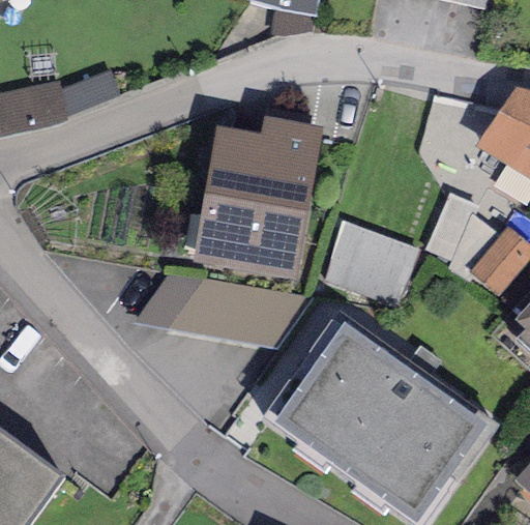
[(248,0),(313,12),(315,0),(248,0)]
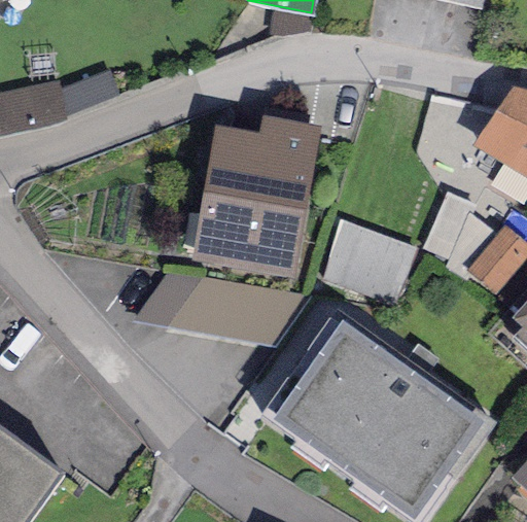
[(109,69),(60,89),(65,115),(119,95),(109,69)]
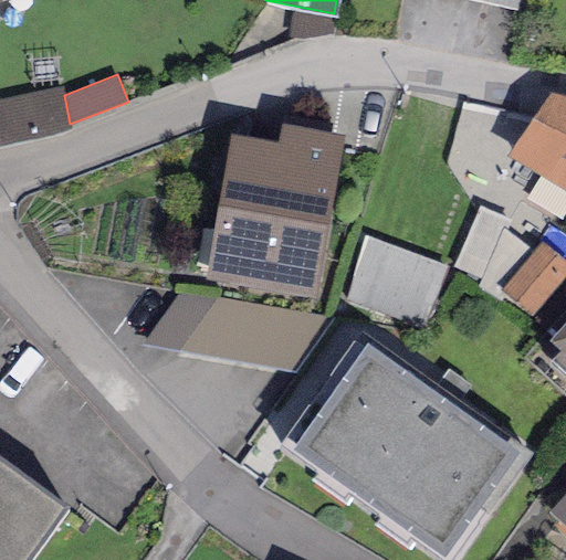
[(62,84),(0,96),(0,146),(72,131),(70,124),(64,95),(62,84)]
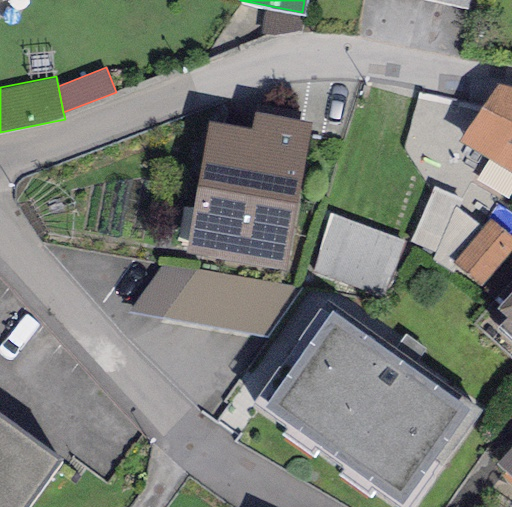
[(511,175),(511,90),(498,87),(459,142),(511,175)]
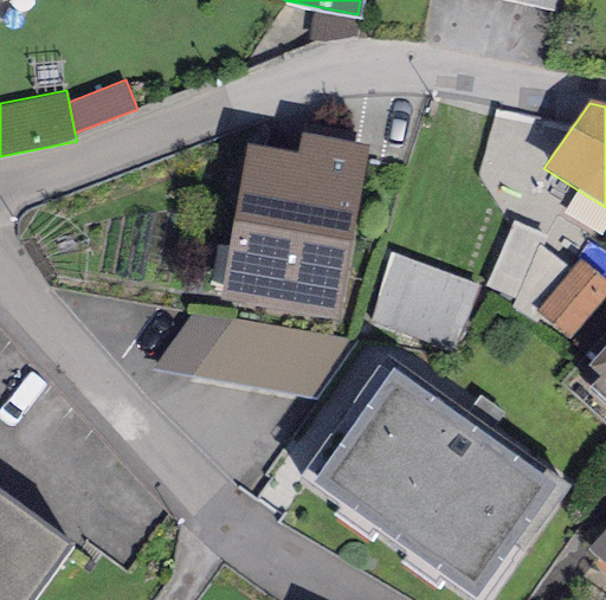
[(295,159),(245,152),(220,304),(337,324),(366,149),(298,137),(295,159)]
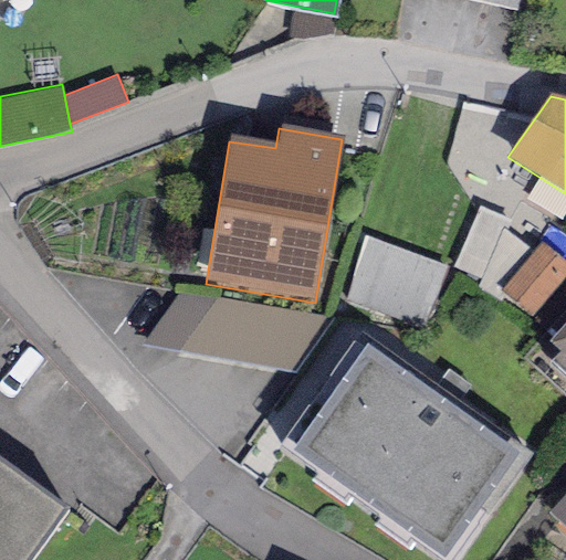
[(448,264),(364,233),(348,295),(423,320),(448,264)]
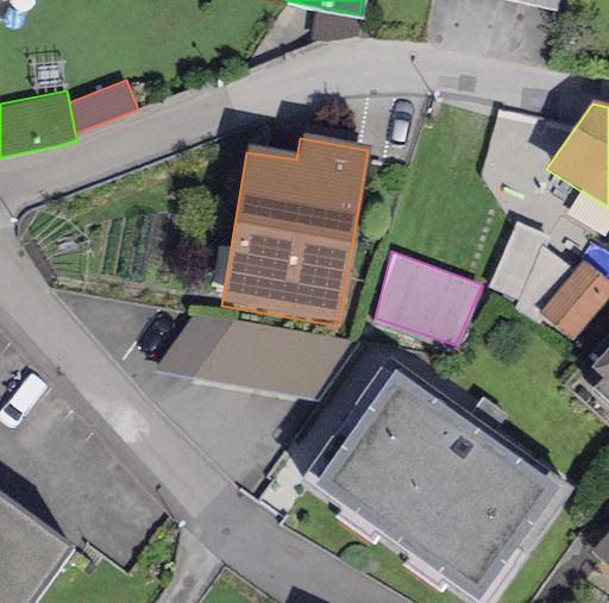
[(343,339),(188,309),(156,363),(306,393),(343,339)]
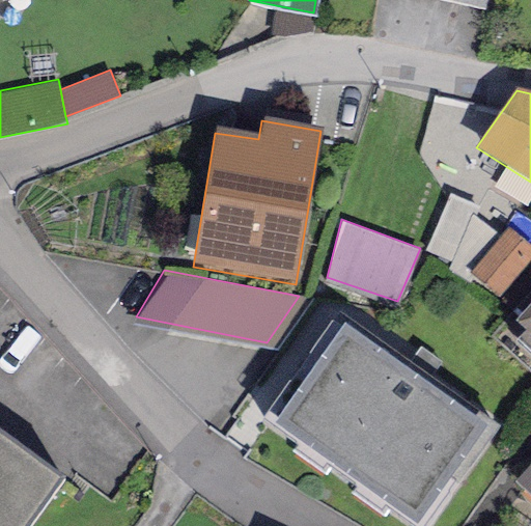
[(530,305),(505,333),(530,358),(530,305)]
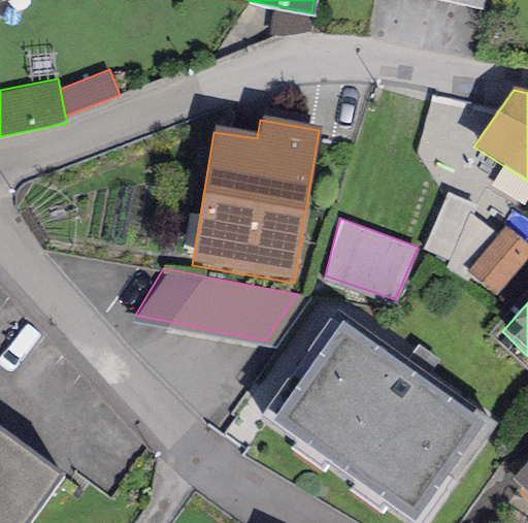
[(419,522),(483,430),(342,330),(271,430),(407,522),(419,522)]
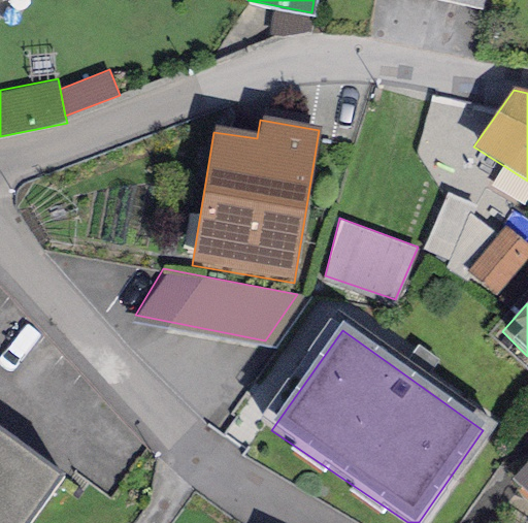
[(0,522),(29,522),(63,478),(0,431),(0,522)]
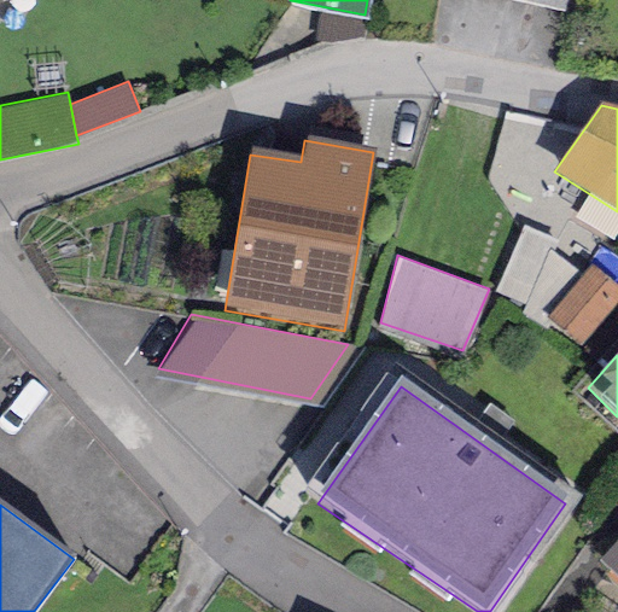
[(617,540),(598,564),(617,581),(617,540)]
